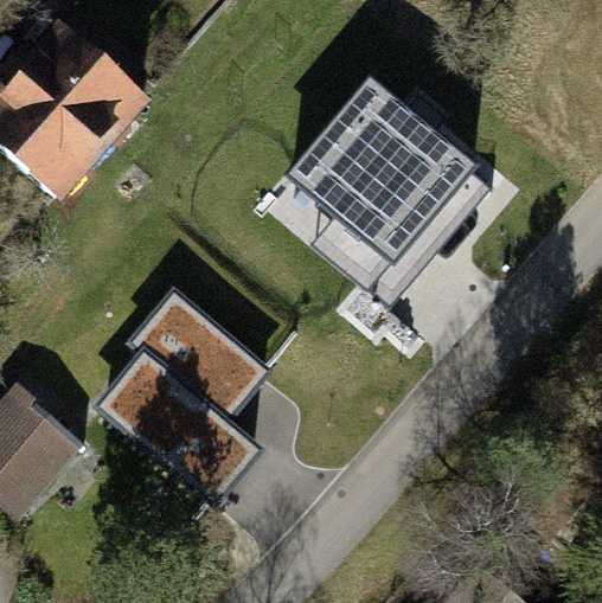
[(141,102),(64,34),(0,107),(0,147),(56,197),(141,102)]
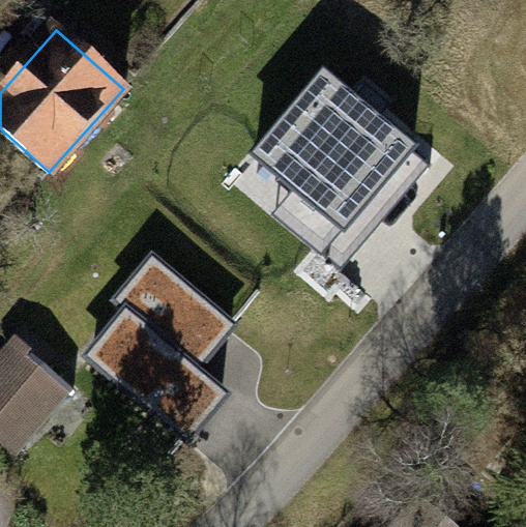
[(322,63),(249,149),(343,226),(322,250),(342,266),(430,164),(411,150),(418,141),(322,63)]
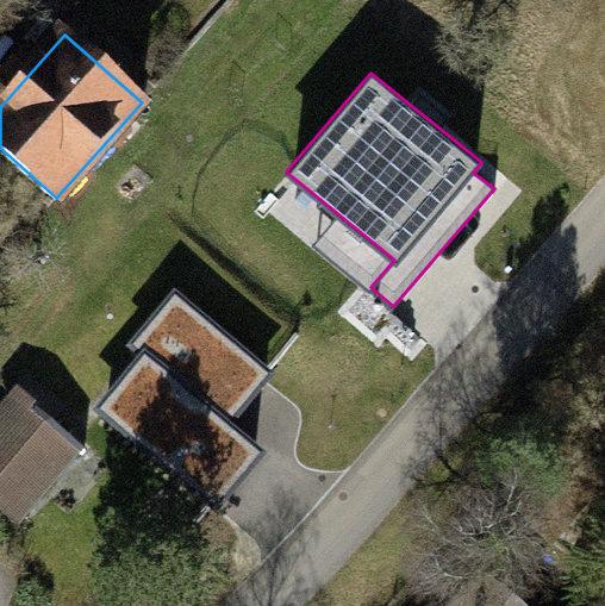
[(176,294),(132,345),(144,356),(97,412),(214,512),(262,456),(229,428),(272,375),(176,294)]
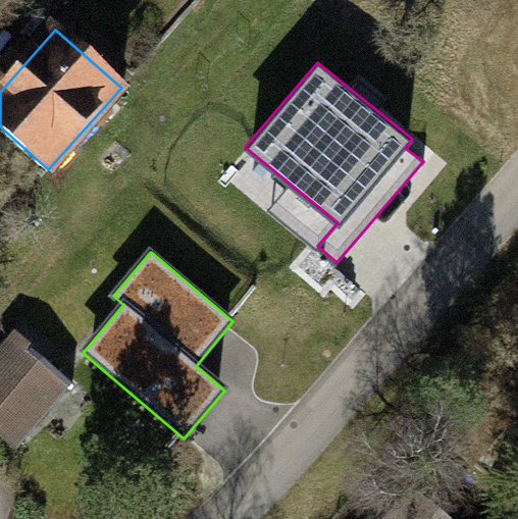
[(46,326),(33,315),(0,354),(0,429),(16,444),(65,385),(24,352),(46,326)]
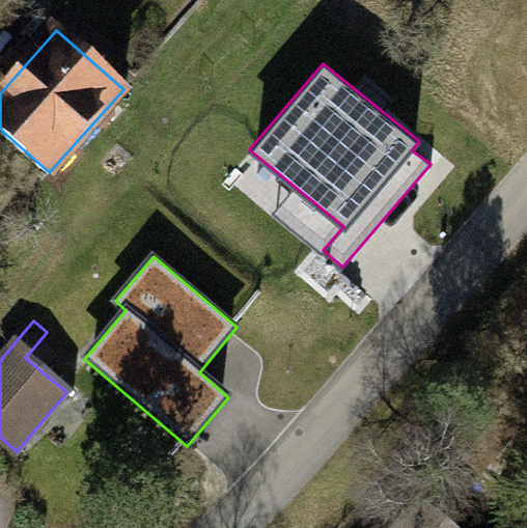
[(447,527),(420,504),(400,527),(447,527)]
